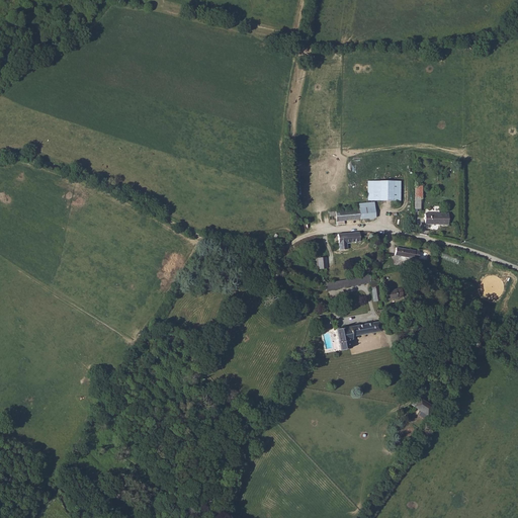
[(367,181),(367,201),(401,201),(401,181),(367,181)]
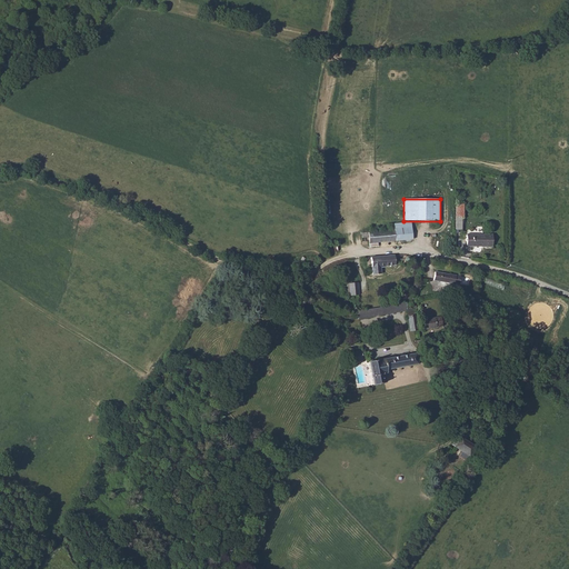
[(455,205),(455,219),(462,218),(463,218),(463,205),(455,205)]
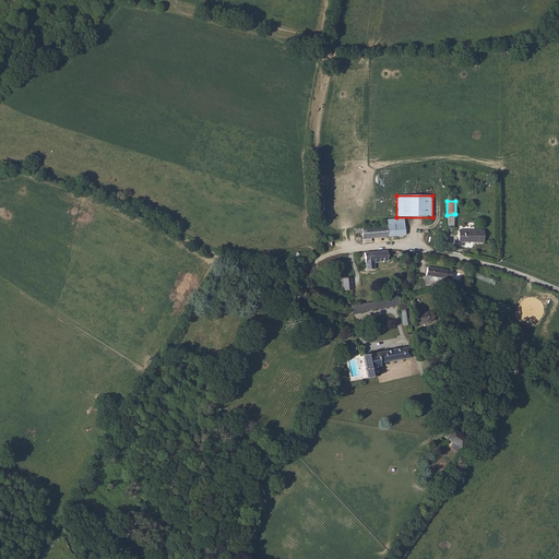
[(388,221),(388,226),(389,236),(405,235),(404,218),(388,221)]
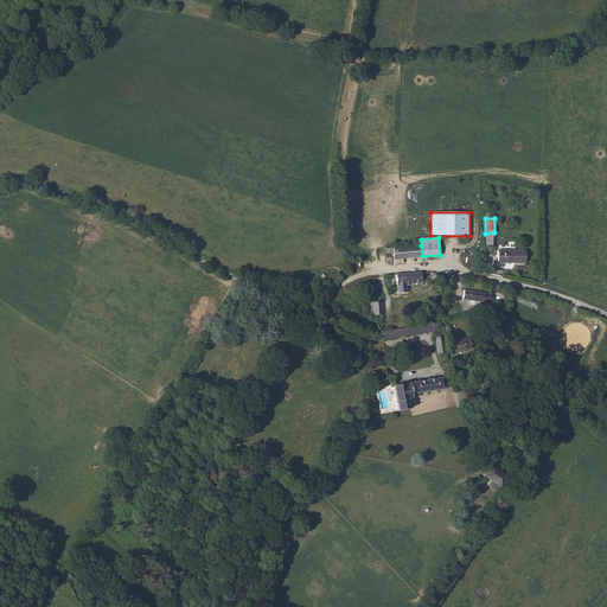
[(421,246),(387,249),(388,259),(393,257),(394,260),(422,256),(421,246)]
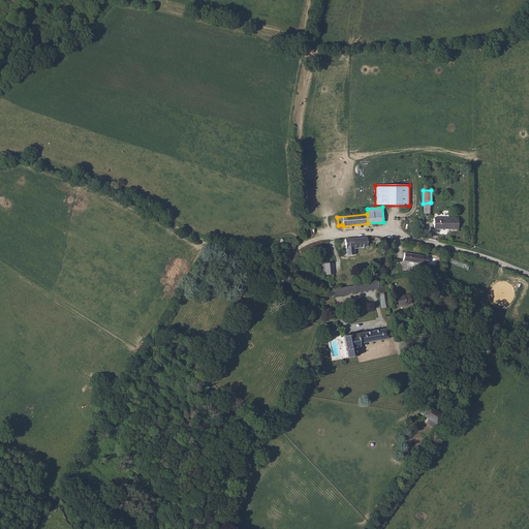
[(434,229),(458,229),(458,219),(434,218),(434,229)]
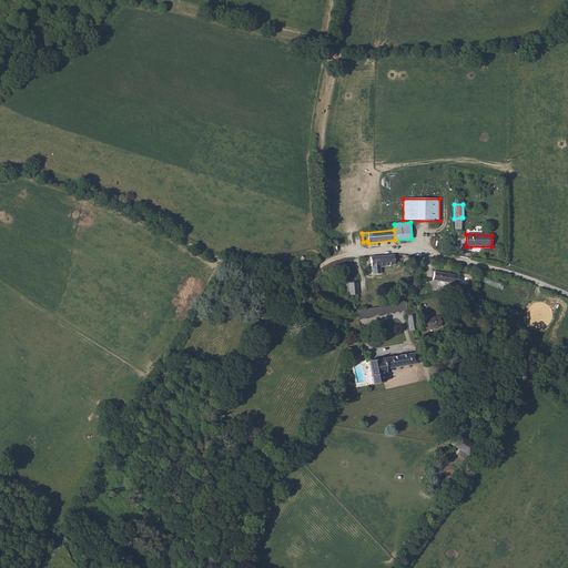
[(393,254),(371,257),(372,266),(381,266),(394,264),(393,254)]
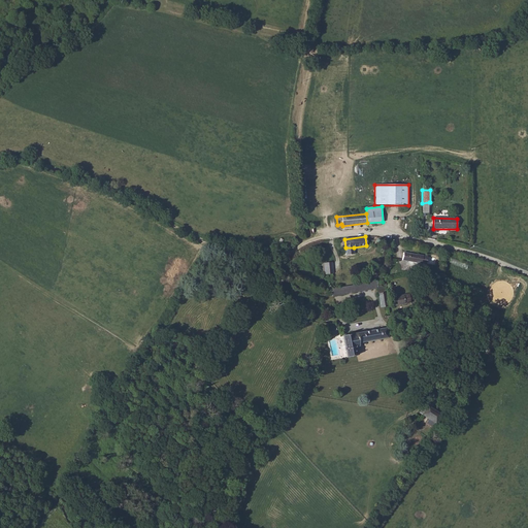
[(354,248),(345,248),(347,256),(355,255),(354,248)]
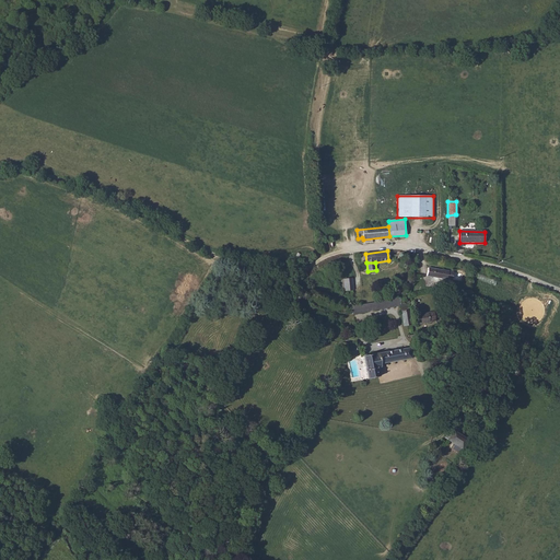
[(447,278),(452,279),(453,271),(429,268),(428,277),(447,279),(447,278)]
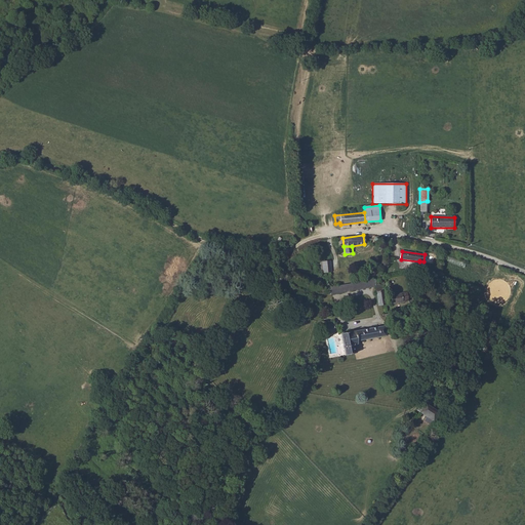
[(380,279),(329,288),(330,295),(375,287),(375,291),(382,290),(380,282),(380,279)]
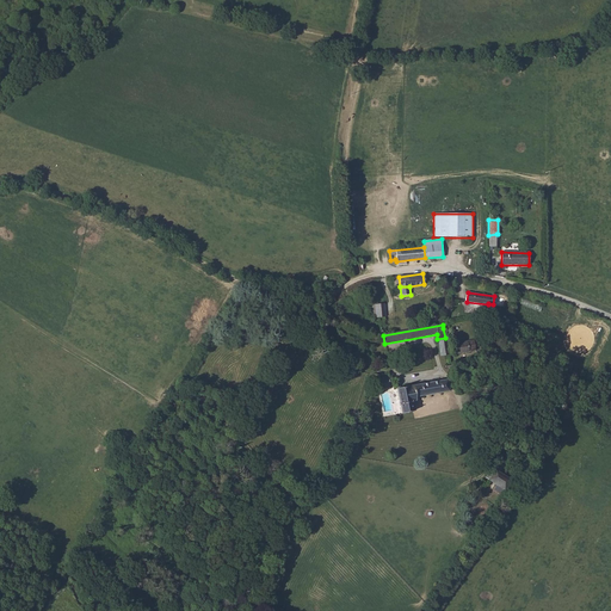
[(448,356),(445,341),(445,338),(437,339),(440,357),(448,356)]
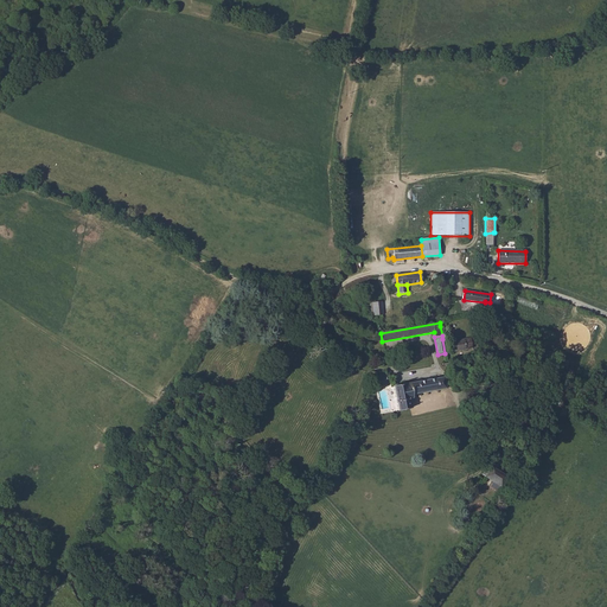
[(458,349),(468,347),(467,339),(455,342),(458,349)]
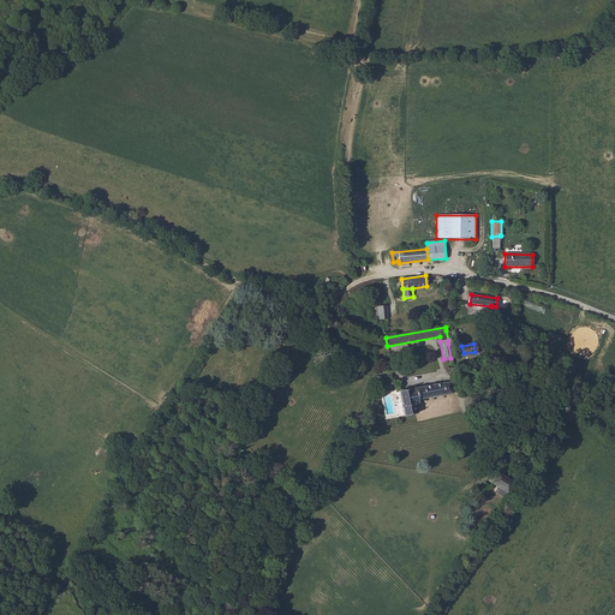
[(390,380),(386,380),(377,381),(377,382),(378,390),(392,388),(390,380)]
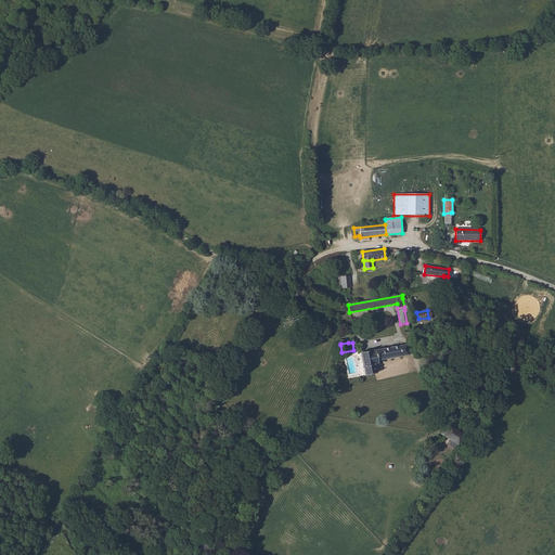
[(405,357),(403,344),(358,352),(362,375),(372,373),(370,363),(373,362),(405,357)]
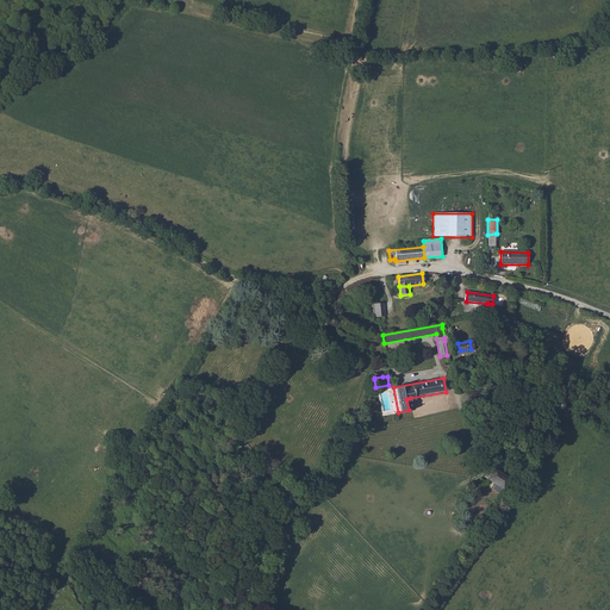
[(490,467),(484,479),(503,487),(508,475),(490,467)]
